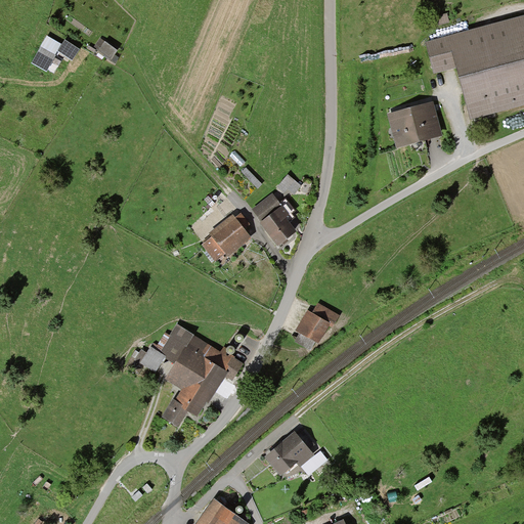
[(474,118),(523,103),(523,16),(428,43),(437,74),(460,68),(474,118)]
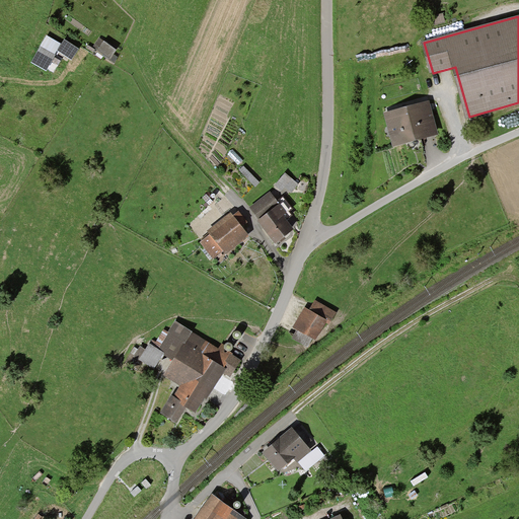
[(98,40),(91,49),(107,60),(114,51),(98,40)]
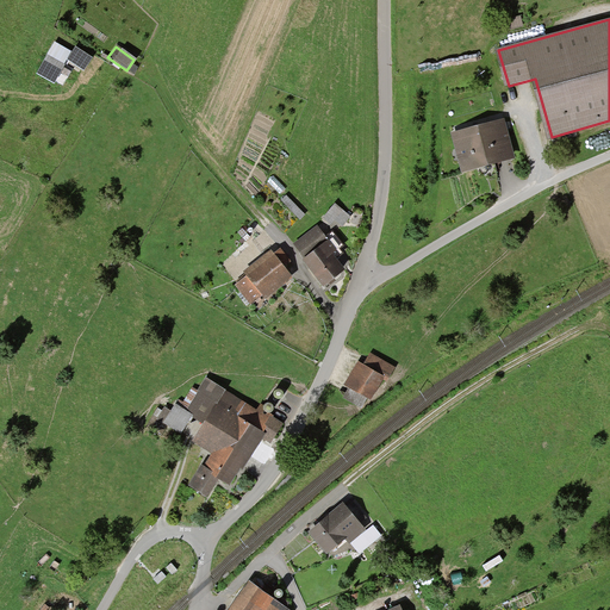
[(74,50),(67,63),(82,72),(89,60),(74,50)]
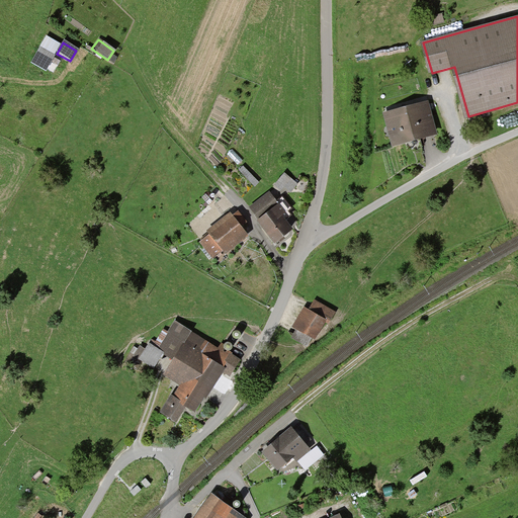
[(36,54),(31,64),(42,70),(48,60),(36,54)]
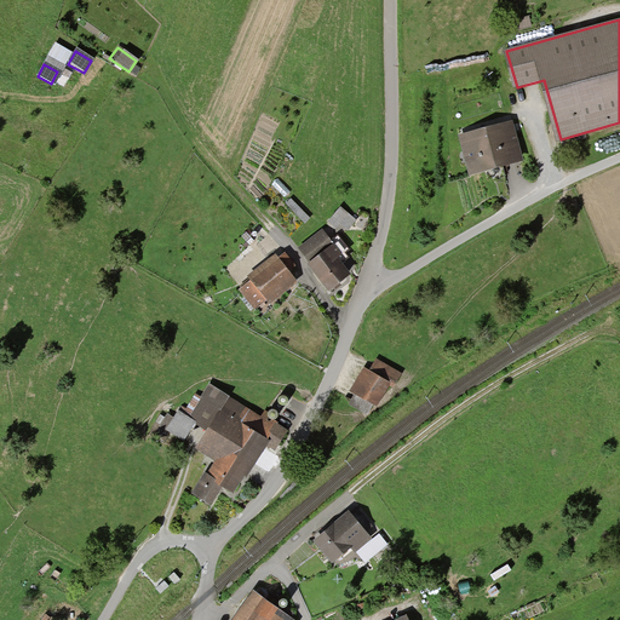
[(472,173),(526,158),(515,120),(477,131),(461,135),(472,173)]
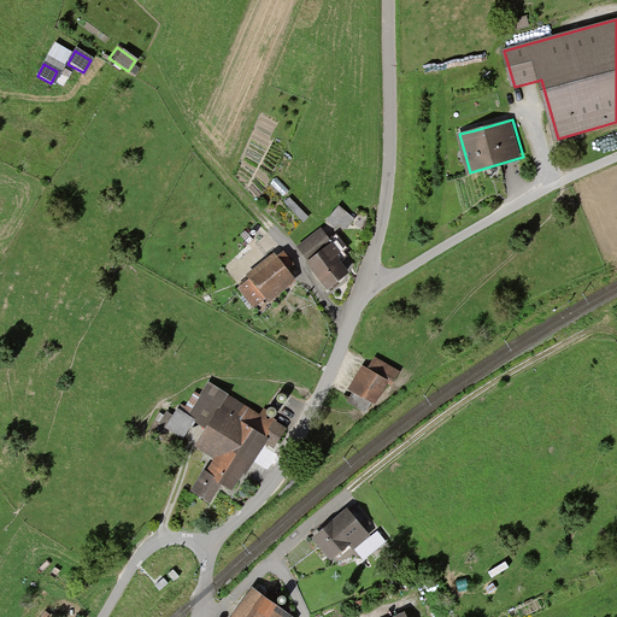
[(305,221),(310,215),(293,197),(287,203),(305,221)]
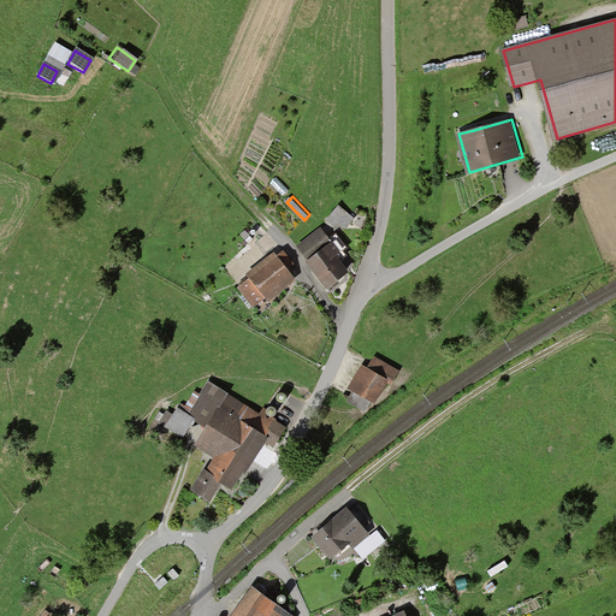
[(300,244),(331,289),(355,272),(343,255),(324,227),(300,244)]
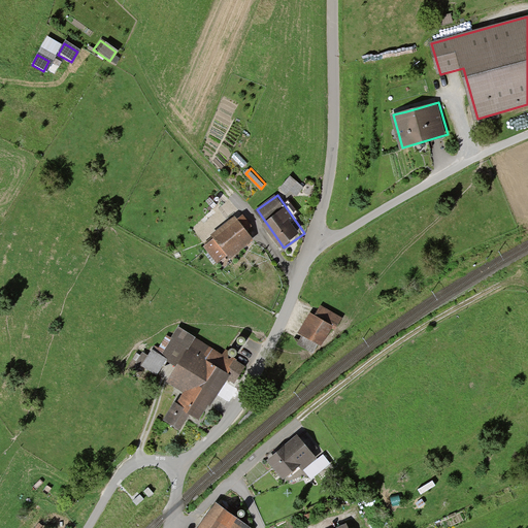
[(203,245),(220,266),(254,240),(237,219),(203,245)]
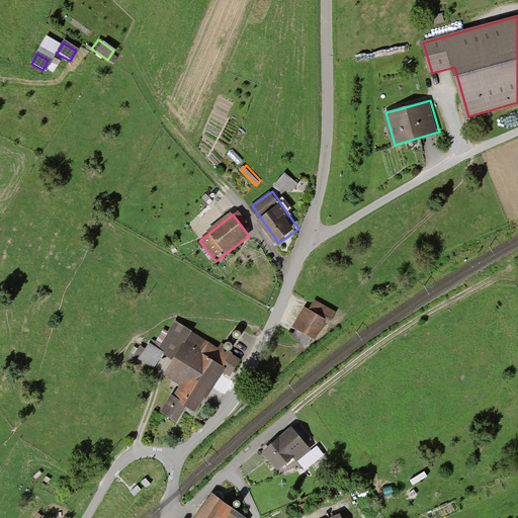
[(294,327),(318,339),(327,322),(332,325),(338,312),(314,299),(310,309),(306,307),(294,327)]
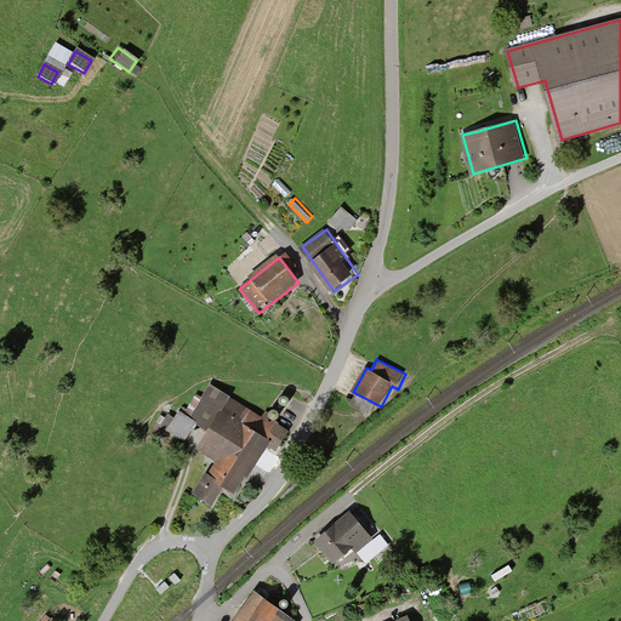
[(226,485),(238,493),(267,444),(277,450),(289,429),(209,381),(189,414),(180,409),(166,429),(216,459),(194,493),(214,505),(226,485)]
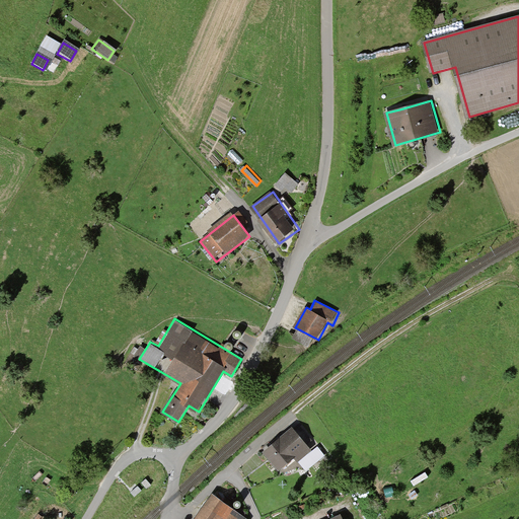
[(283,473),(313,449),(295,428),(276,443),(266,452),(283,473)]
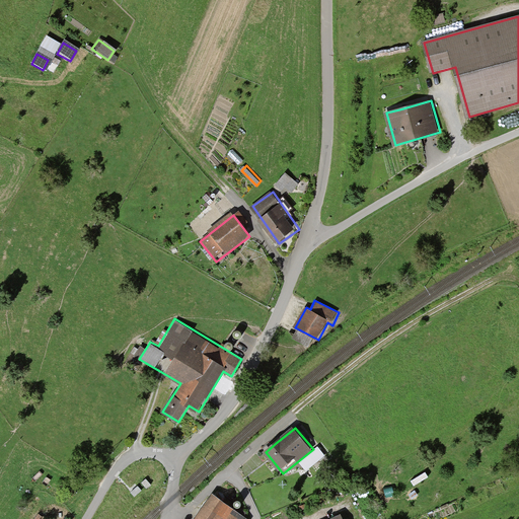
[(151,486),(146,479),(142,483),(147,489),(151,486)]
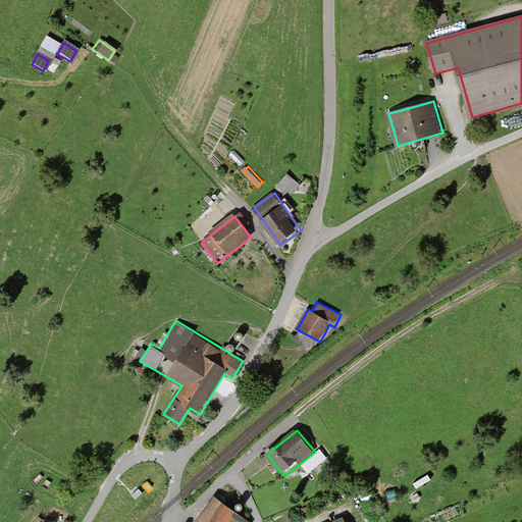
[(143,493),(139,489),(132,496),(136,500),(143,493)]
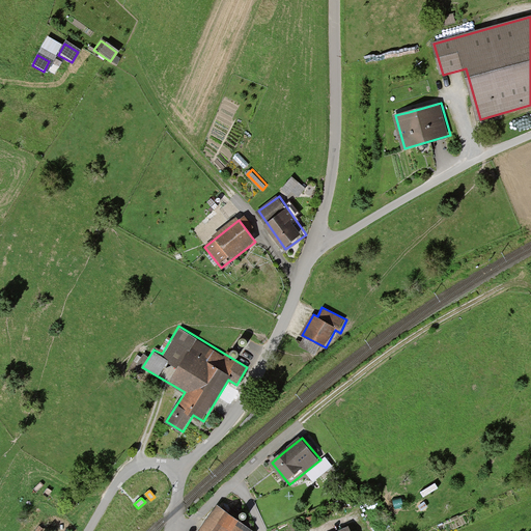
[(256,530),(219,506),(202,530),(256,530)]
